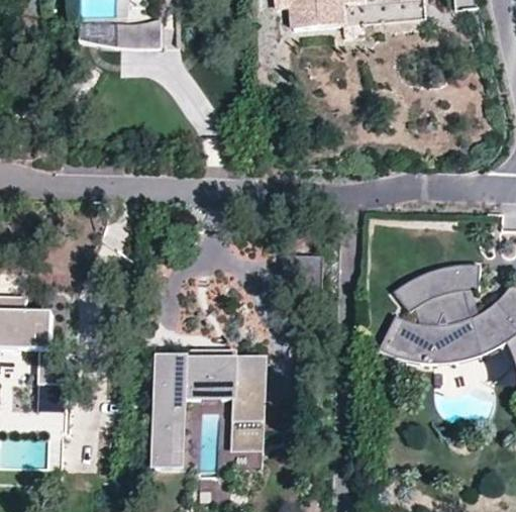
[(427,16),(425,0),(275,0),(276,5),(294,4),(296,27),(427,16)]
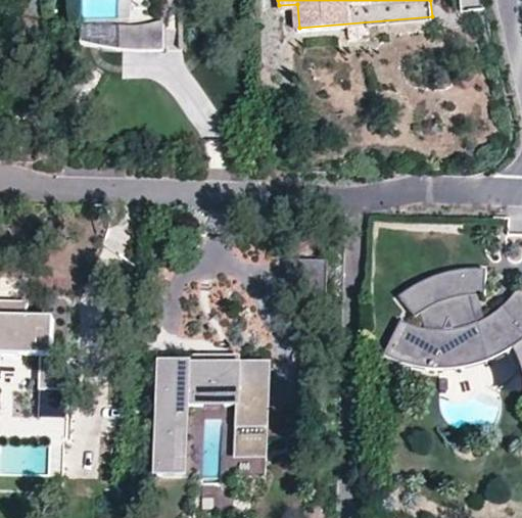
[(80,37),(120,46),(120,22),(99,20),(80,17),(80,37)]
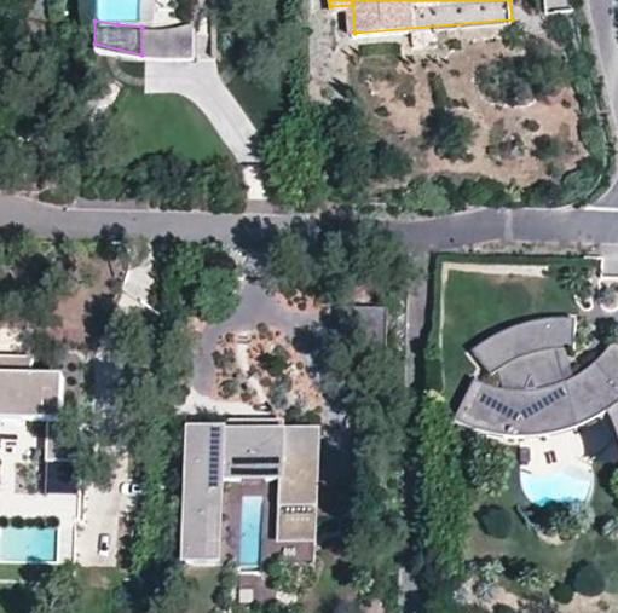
[(149,28),(142,27),(142,55),(154,57),(194,57),(194,23),(167,28),(149,28)]
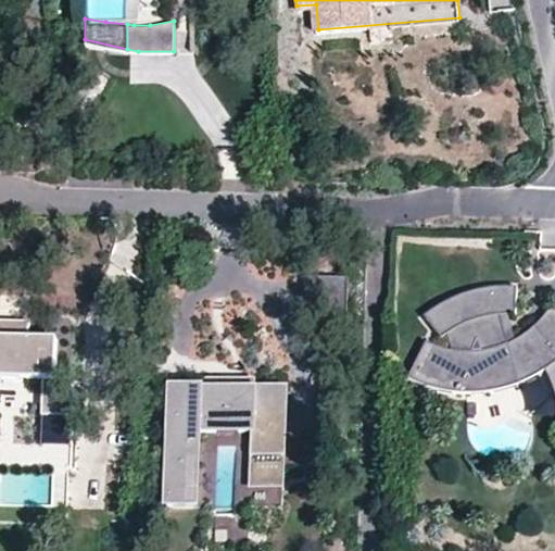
[(345,296),(344,275),(326,276),(327,296),(345,296)]
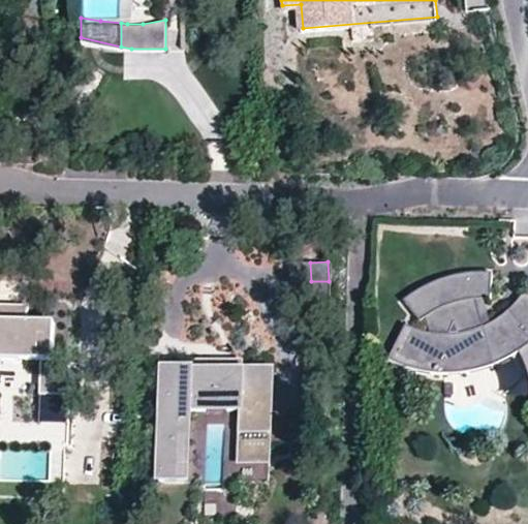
[(409,294),(404,298),(420,318),(426,315),(430,331),(416,328),(405,322),(386,357),(402,364),(420,369),(441,371),(466,370),(494,363),(519,349),(527,373),(527,290),(524,288),(518,297),(509,307),(497,316),(490,320),(484,298),(490,297),(492,270),(479,270),(465,271),(435,279),(409,294)]
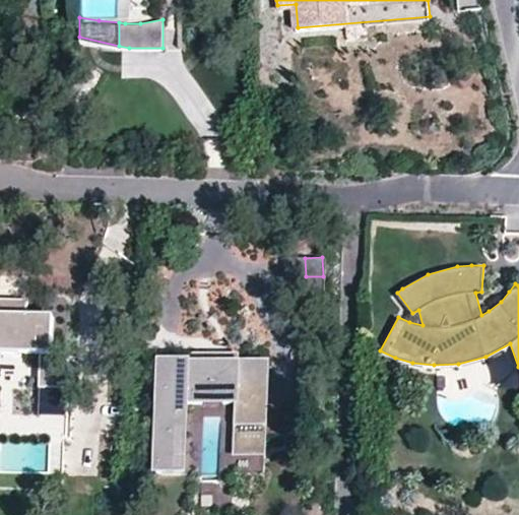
[(0,346),(44,348),(43,383),(70,384),(71,350),(56,349),(57,315),(28,314),(29,299),(0,297),(0,346)]
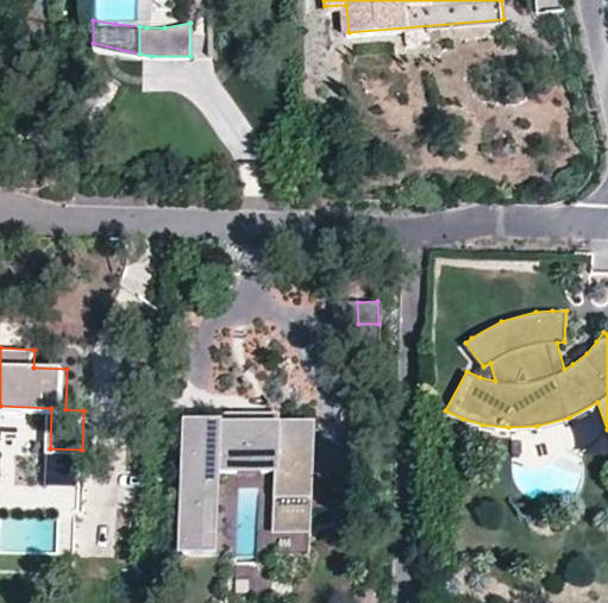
[(594,437),(607,431),(607,429),(597,402),(569,418),(581,453),(584,444),(594,437)]
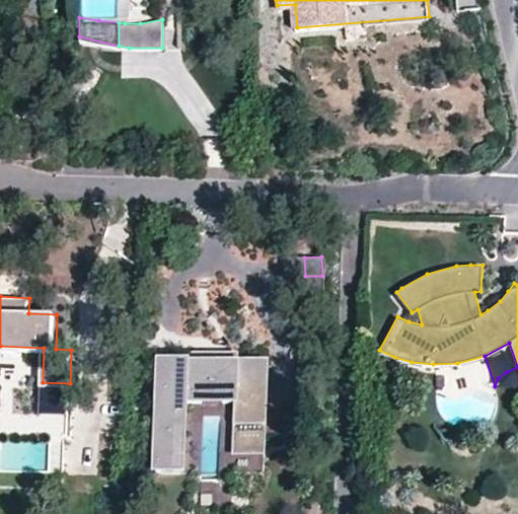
[(188,357),(189,361),(239,362),(239,359),(239,351),(189,349),(188,357)]
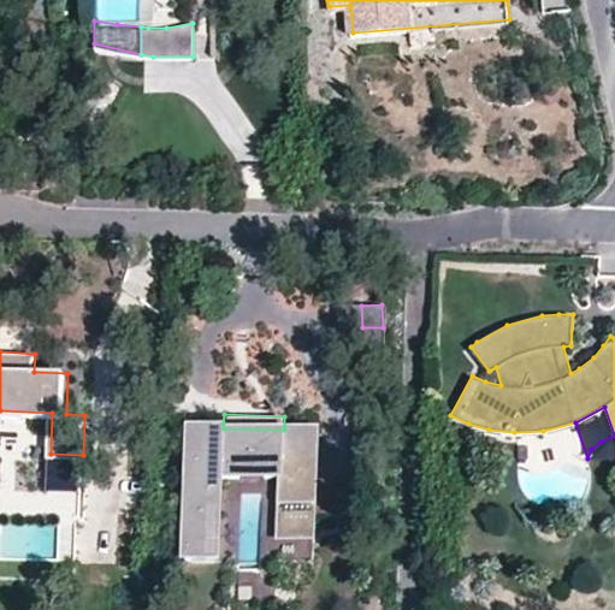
[(313,558),(318,427),(284,426),(284,430),(224,428),(223,424),(191,422),(185,554),(218,555),(222,475),(281,478),(278,556),(313,558)]
